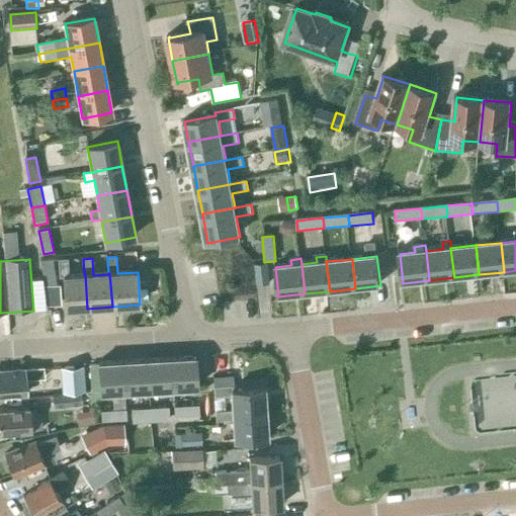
[(85,274),(84,274),(84,275),(69,276),(68,260),(59,260),(60,280),(64,280),(66,310),(87,309),(85,274)]
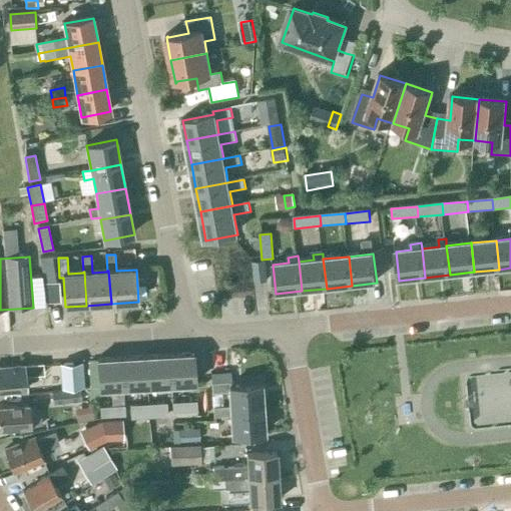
[(256,284),(268,283),(266,262),(253,264),(256,284)]
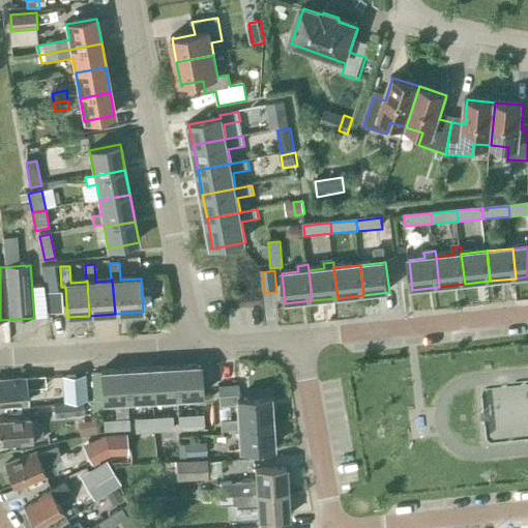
[(174,368),(175,398),(202,397),(201,365),(174,368)]
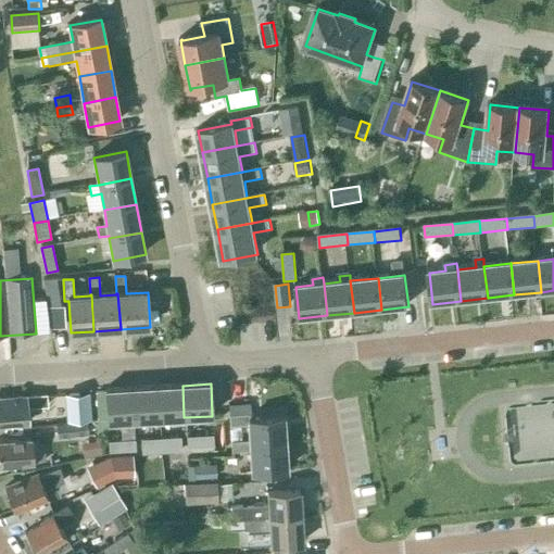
[(161,418),(184,417),(183,386),(160,387),(161,418)]
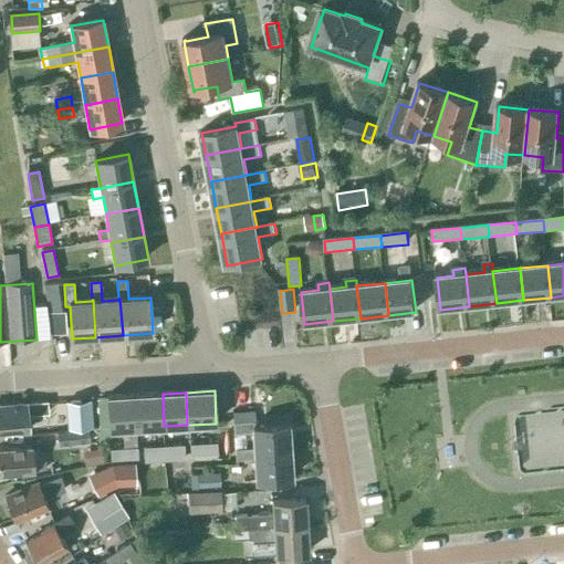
[(138,428),(164,426),(163,394),(136,396),(138,428)]
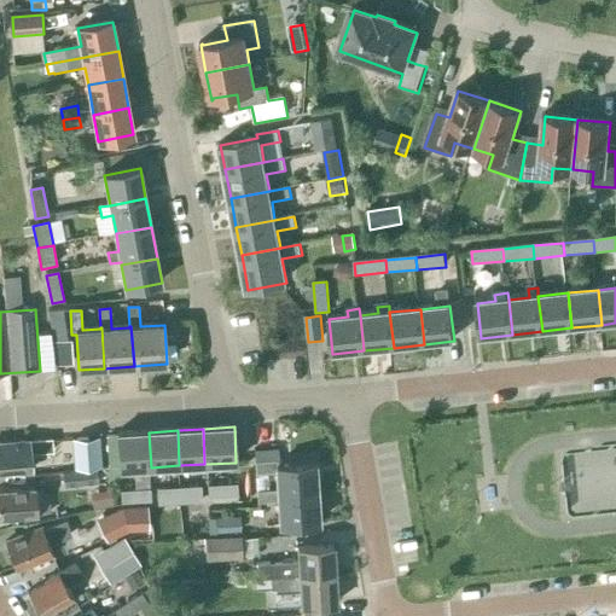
[(120,469),(151,468),(149,433),(117,434),(120,469)]
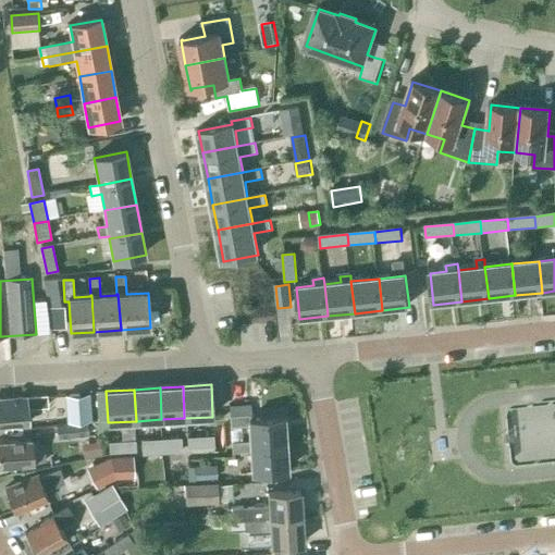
[(90,394),(66,396),(69,424),(93,422),(90,394)]
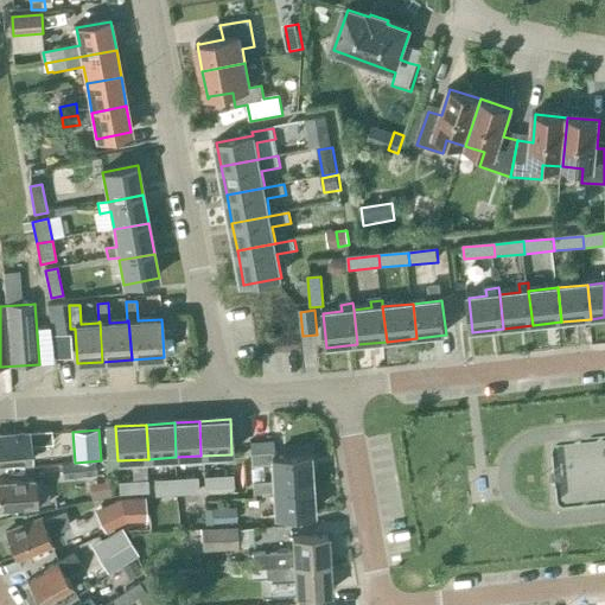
[(0,466),(32,464),(31,447),(53,446),(52,433),(0,435),(0,466)]
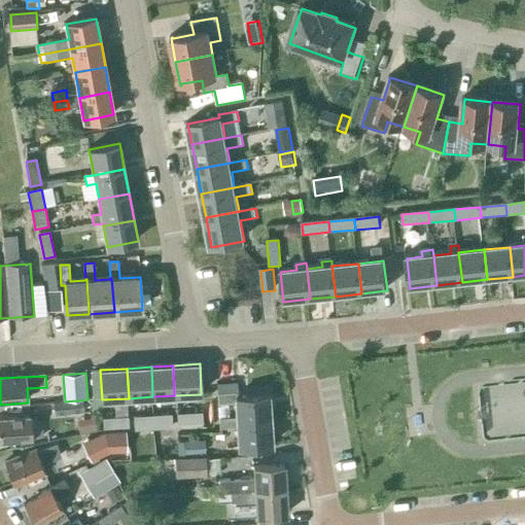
[(237,420),(271,420),(269,395),(237,397),(237,394),(218,395),(218,405),(236,404),(237,419),(237,420)]
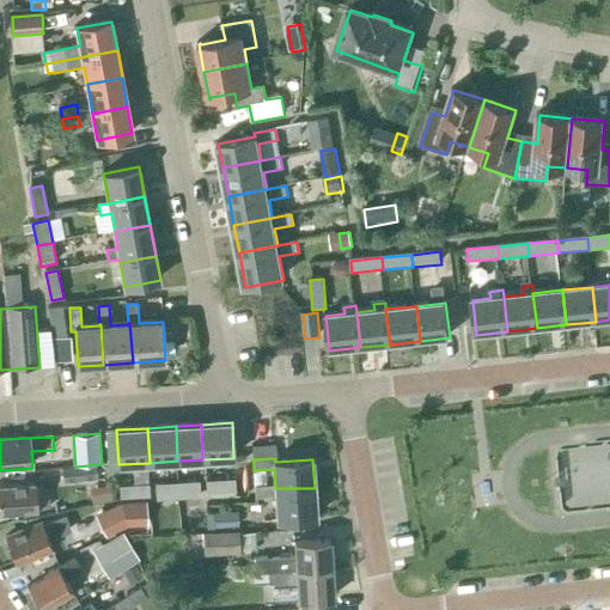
[(65,485),(98,480),(96,467),(62,470),(65,485)]
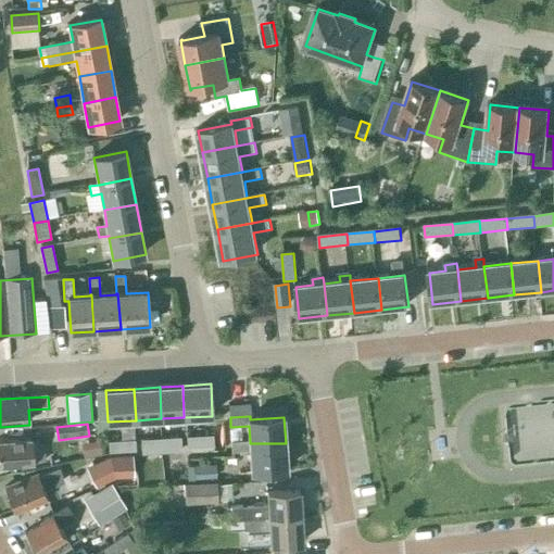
[(188,449),(214,448),(213,437),(188,438),(188,449)]
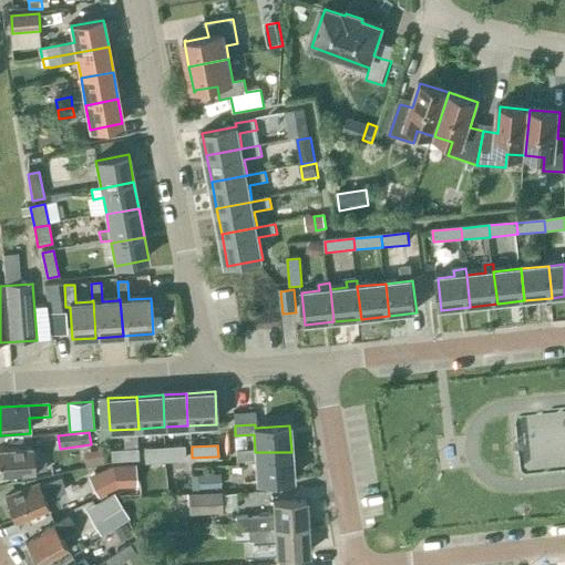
[(166,448),(166,462),(186,461),(185,447),(166,448)]
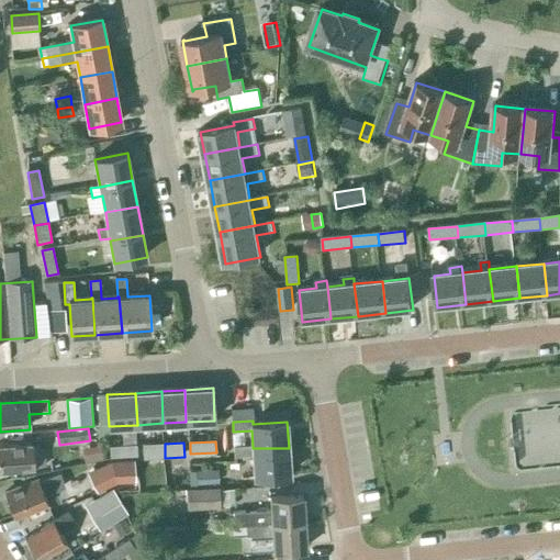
[(33,451),(33,444),(0,446),(0,471),(46,468),(45,450),(33,451)]
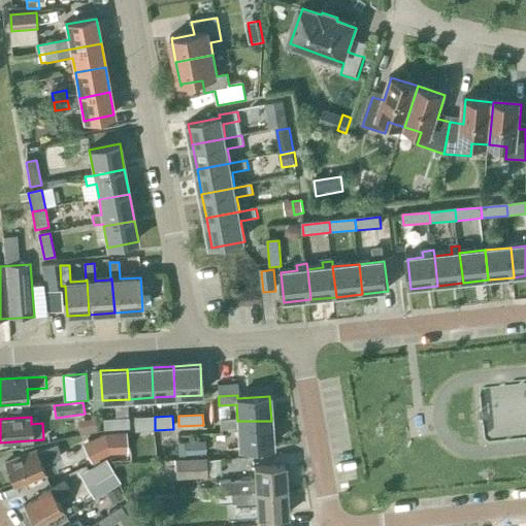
[(135,432),(155,430),(155,417),(135,418),(135,432)]
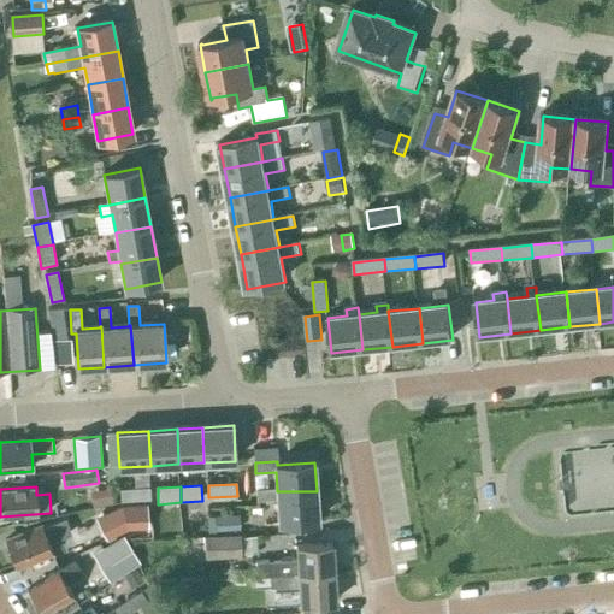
[(122,502),(152,501),(151,489),(122,490),(122,502)]
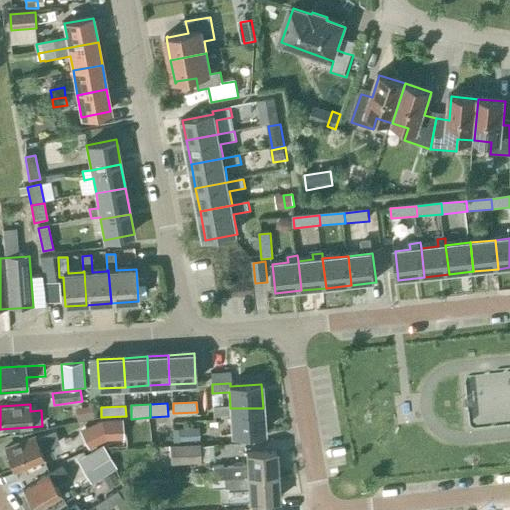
[(91,407),(76,410),(79,423),(94,419),(91,407)]
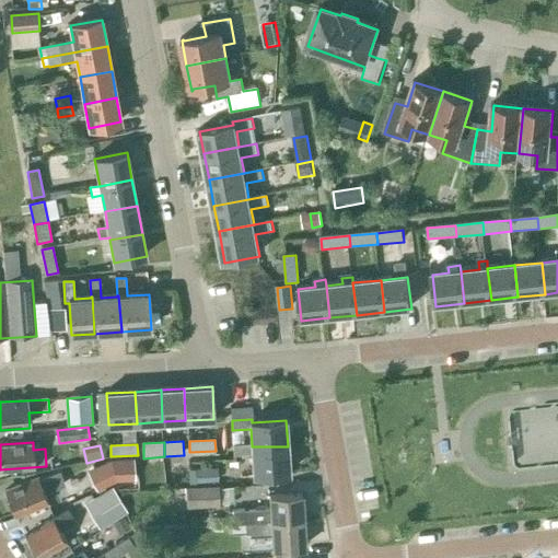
[(290,474),(288,446),(252,446),(252,445),(233,446),(234,456),(253,455),(254,476),(290,474)]
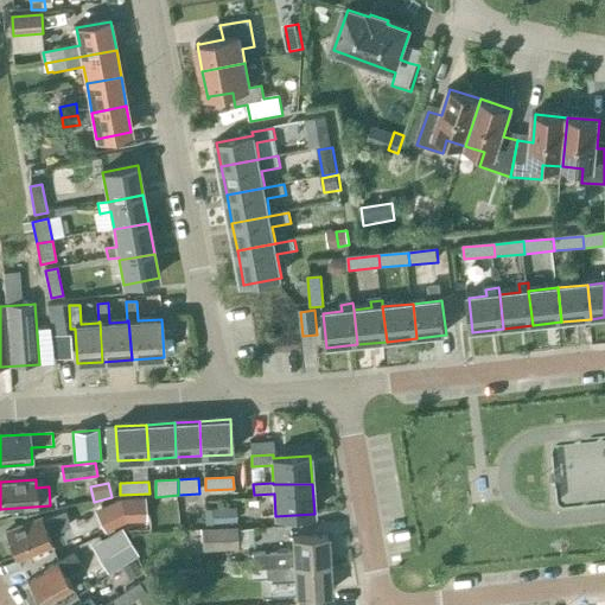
[(119,501),(96,511),(106,532),(122,523),(128,521),(147,520),(146,500),(119,501)]
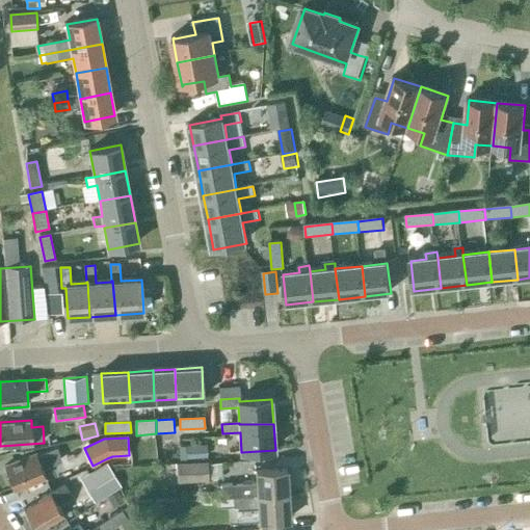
[(187,460),(208,458),(207,446),(187,447),(187,460)]
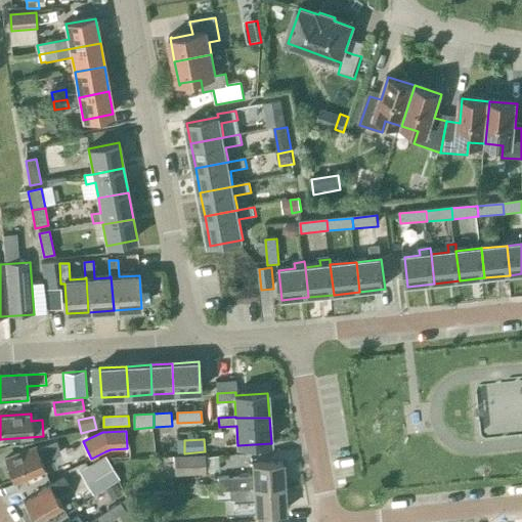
[(61,454),(56,442),(37,450),(36,447),(17,454),(18,455),(5,461),(9,470),(7,473),(10,480),(13,481),(14,483),(27,478),(28,478),(45,471),(42,463),(61,454)]
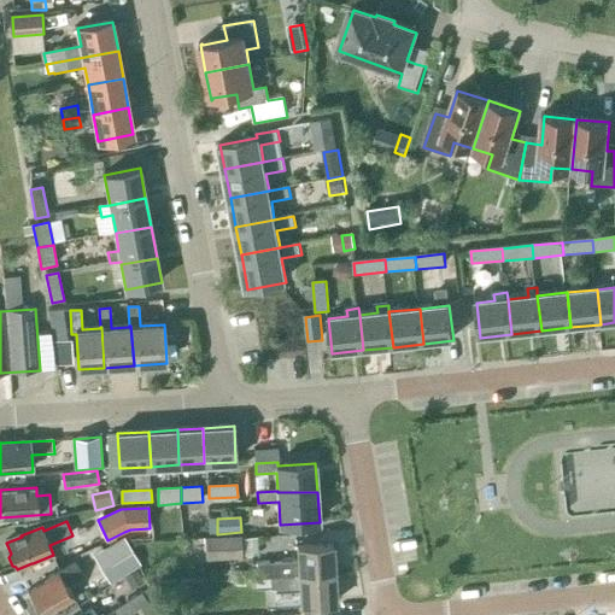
[(206,560),(242,557),(242,538),(206,539),(206,560)]
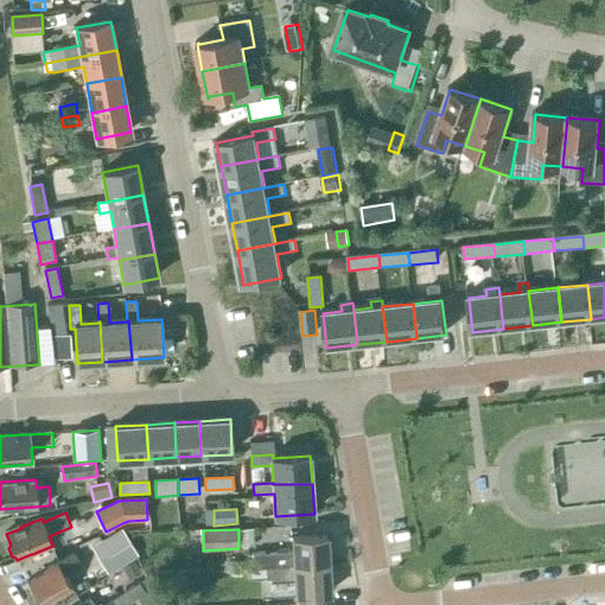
[(109,575),(140,558),(122,530),(93,548),(109,575)]
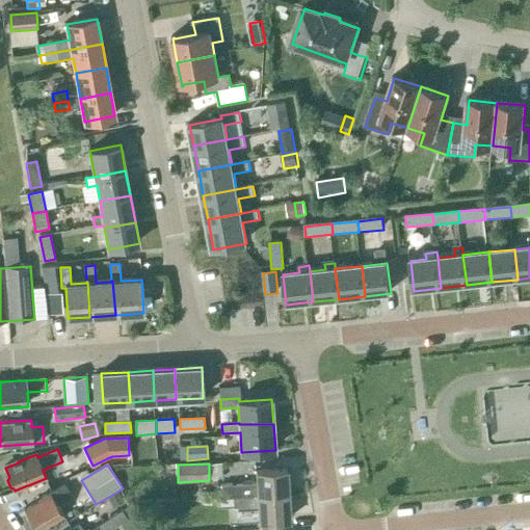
[(259,497),(289,495),(288,470),(257,472),(258,484),(222,486),(223,499),(234,498),(259,497)]
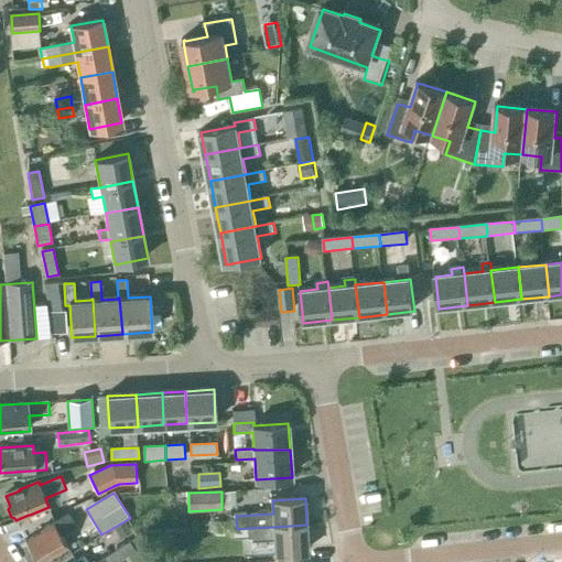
[(51,559),(68,548),(61,535),(76,526),(68,515),(42,530),(43,531),(26,541),(39,561),(44,561),(51,558),(51,559)]
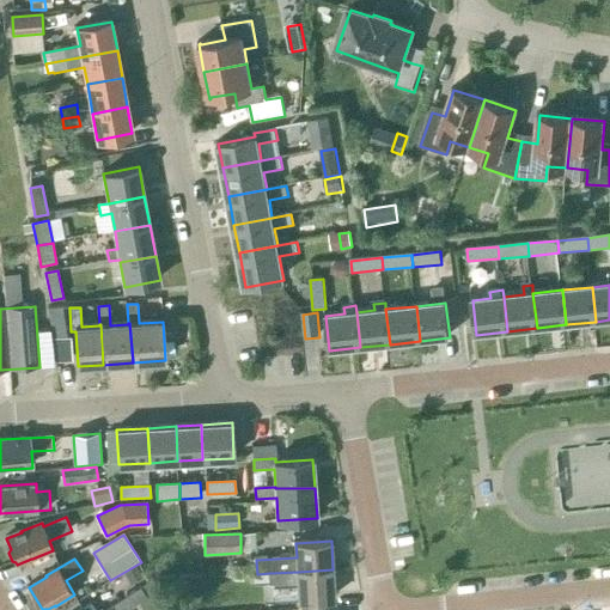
[(298,572),(269,573),(269,584),(270,589),(298,586),(299,601),(334,599),(333,569),(298,572)]
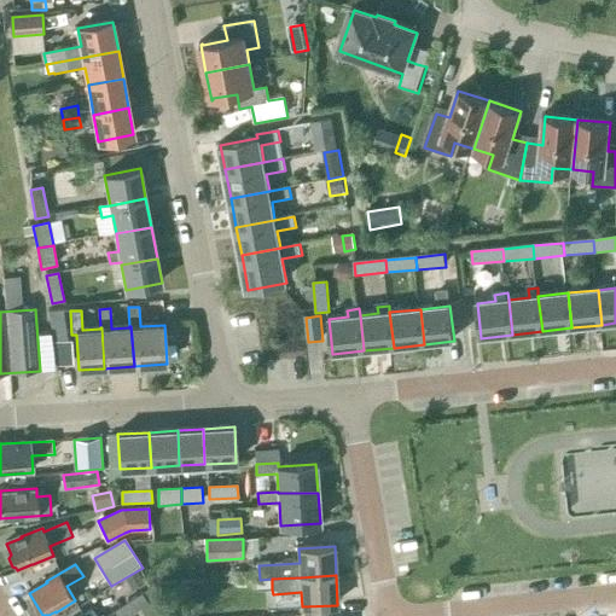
[(260,580),(256,580),(257,591),(272,590),(272,579),(260,580)]
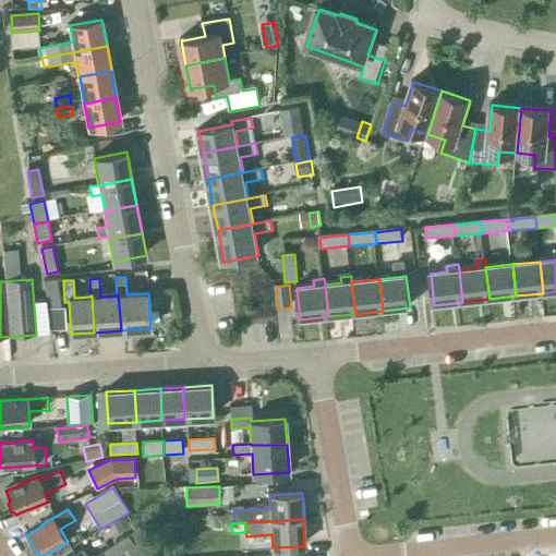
[(116,555),(134,544),(128,535),(97,555),(86,555),(83,551),(74,555),(116,555)]
